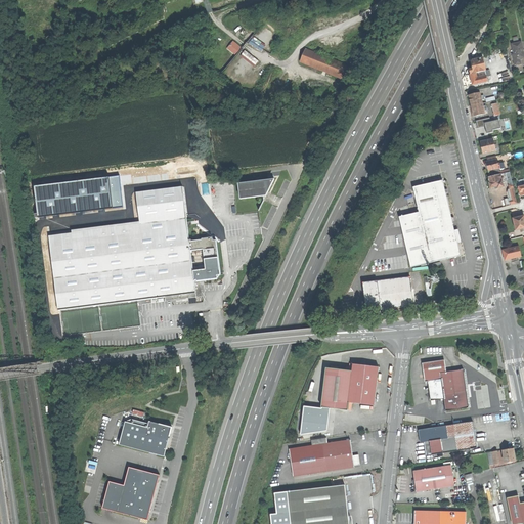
[(251,43),(263,51),(266,47),(254,39),(251,43)]
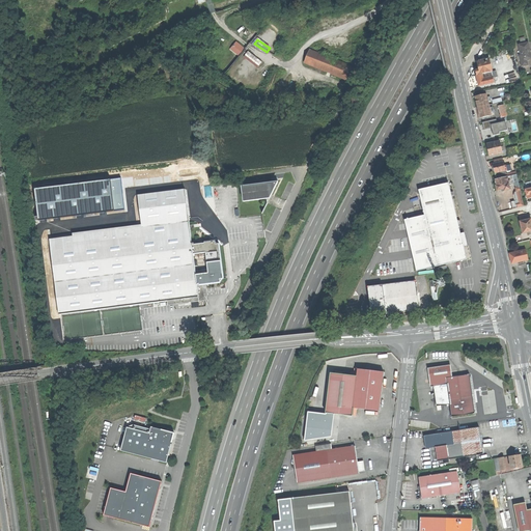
[(523,60),(523,61),(527,60),(530,59),(530,58),(530,52),(529,43),(519,45),(522,55),(523,60)]
